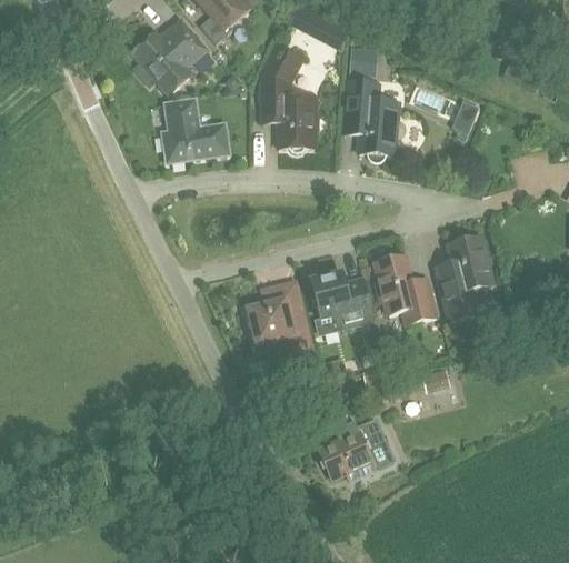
[(251,6),(247,0),(199,0),(212,14),(200,26),(216,43),(232,29),(229,26),(251,6)]
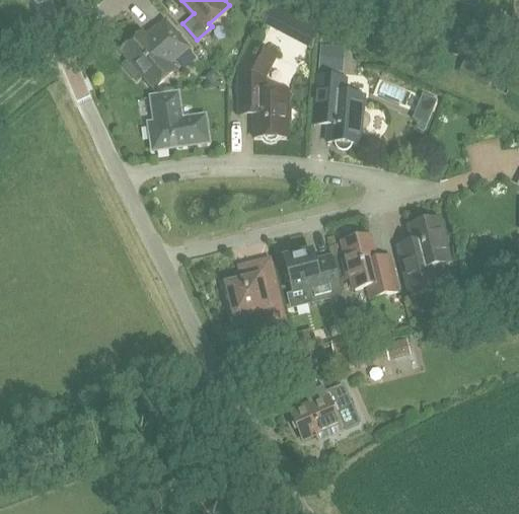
[(121,48),(128,56),(129,57),(123,62),(137,78),(143,73),(154,86),(175,67),(169,61),(188,45),(165,18),(153,28),(154,30),(148,35),(142,28),(121,48)]
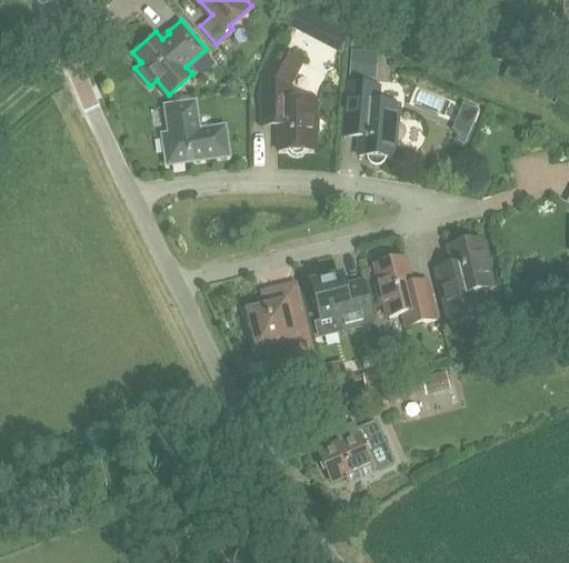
[(319,127),(320,116),(317,112),(318,96),(299,94),(292,90),(290,81),(303,58),(278,44),(262,74),(262,102),(279,102),(279,148),(289,148),(292,151),(297,152),(302,151),(305,148),(316,148),(316,130),(319,127)]
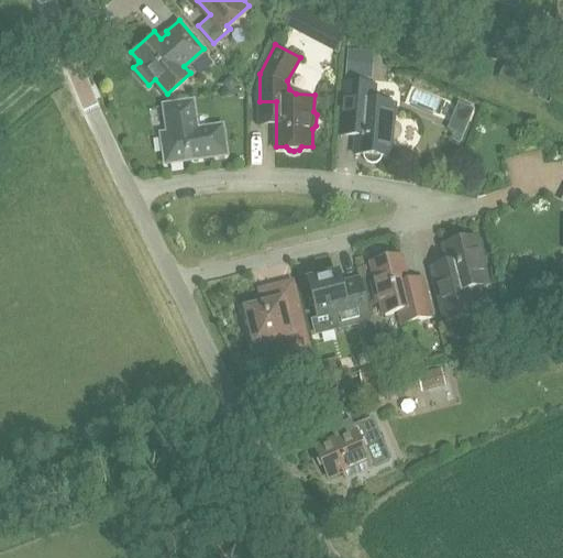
[(348,46),(346,72),(372,74),(374,48),(348,46)]
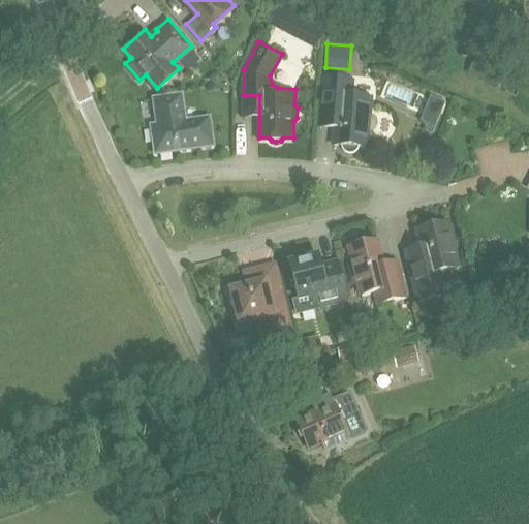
[(473,56),(467,69),(480,76),(488,63),(473,56)]
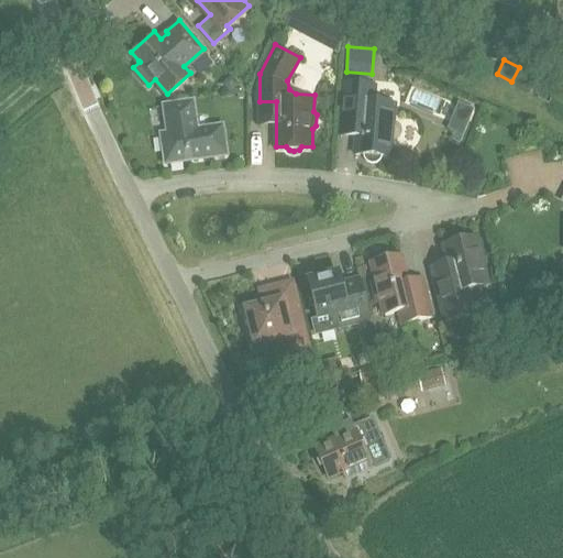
[(231,72),(222,80),(230,89),(240,81),(231,72)]
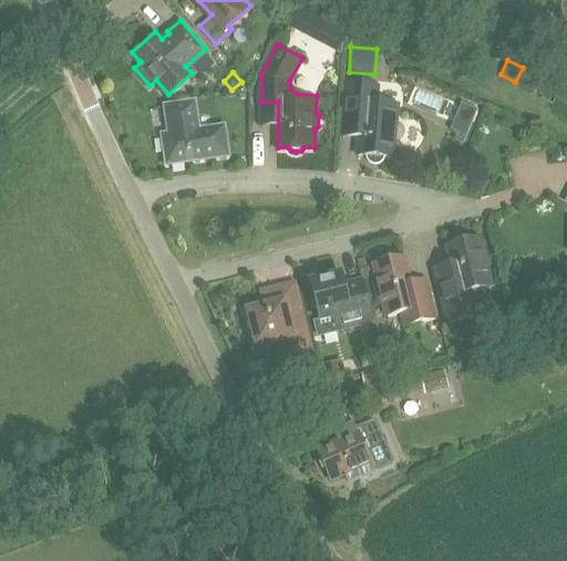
[(374,162),(379,160),(382,158),(384,154),(393,154),(394,136),(399,136),(403,133),(404,128),(403,124),(400,121),(397,120),(398,102),(380,100),(377,96),(378,83),(348,81),(344,112),(361,113),(358,152),(367,152),(368,157),(370,160),(374,162)]
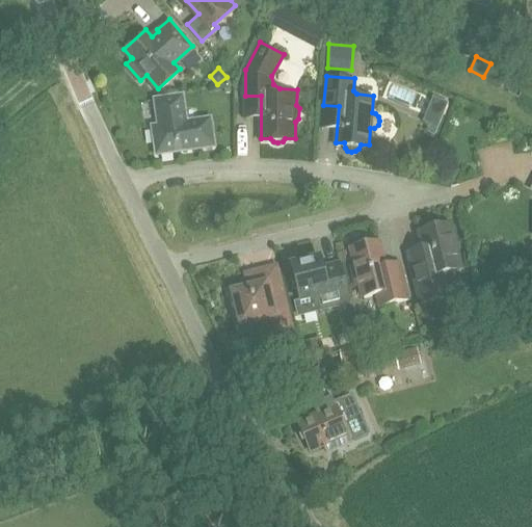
[(158,115),(159,116),(160,116),(161,116),(161,123),(153,124),(157,151),(214,142),(210,115),(188,119),(186,116),(182,93),(155,97),(158,114),(158,115)]
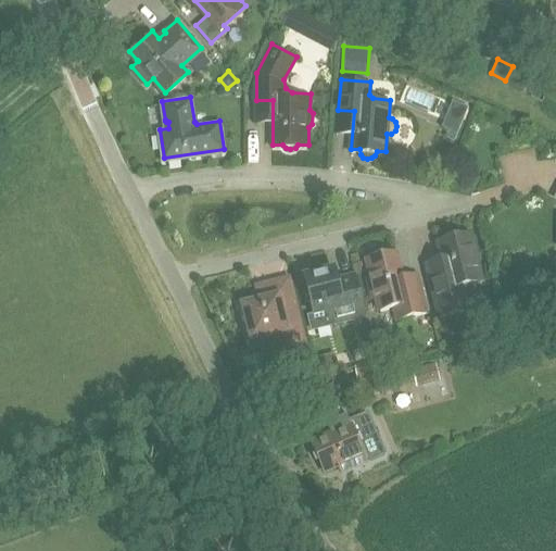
[(446,276),(430,280),(439,314),(469,307),(464,283),(482,277),(471,230),(464,233),(458,230),(447,233),(444,238),(438,239),(446,276)]
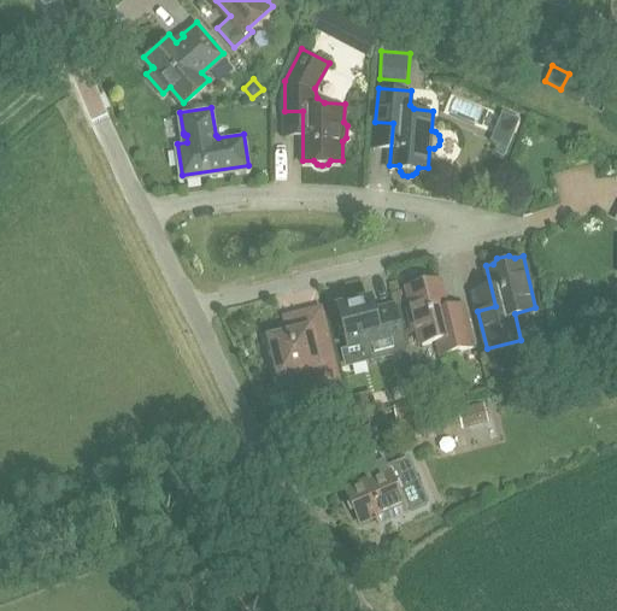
[(412,328),(417,327),(421,341),(438,338),(441,351),(474,342),(463,301),(447,305),(440,277),(407,285),(412,304),(407,305),(412,328)]
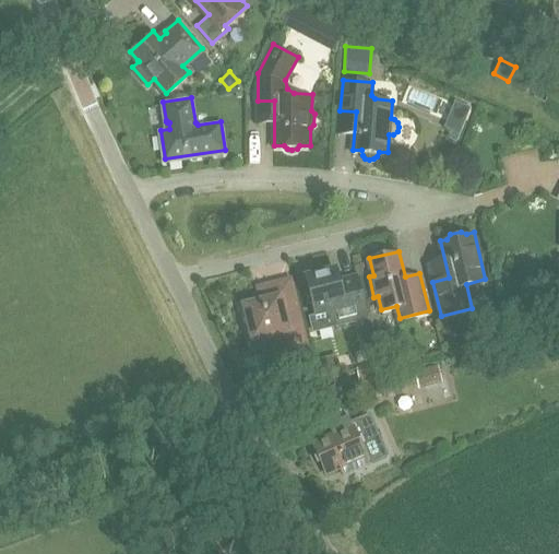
[(309,314),(312,328),(367,314),(361,292),(344,296),(336,267),(306,274),(316,313),(309,314)]
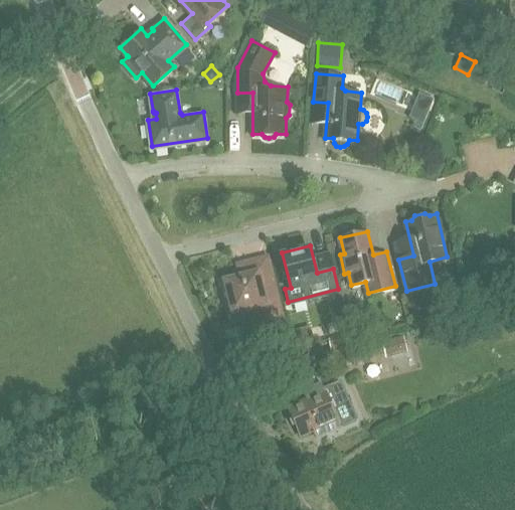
[(226,280),(227,283),(224,285),(223,289),(224,292),(226,294),(230,295),(234,311),(250,307),(254,322),(259,321),(267,350),(289,345),(267,257),(245,262),(246,268),(241,269),(243,276),(226,280)]
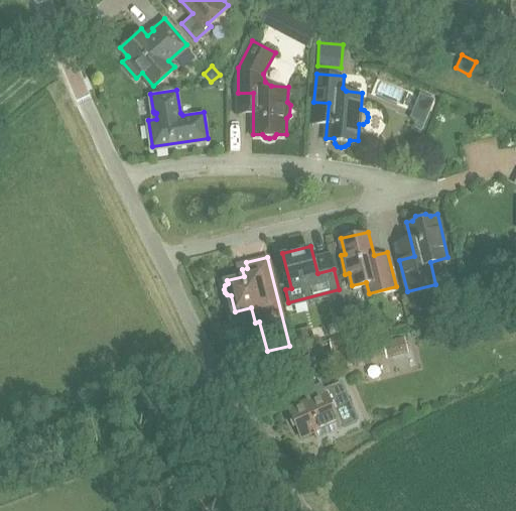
[(310,324),(289,330),(293,344),(314,339),(310,324)]
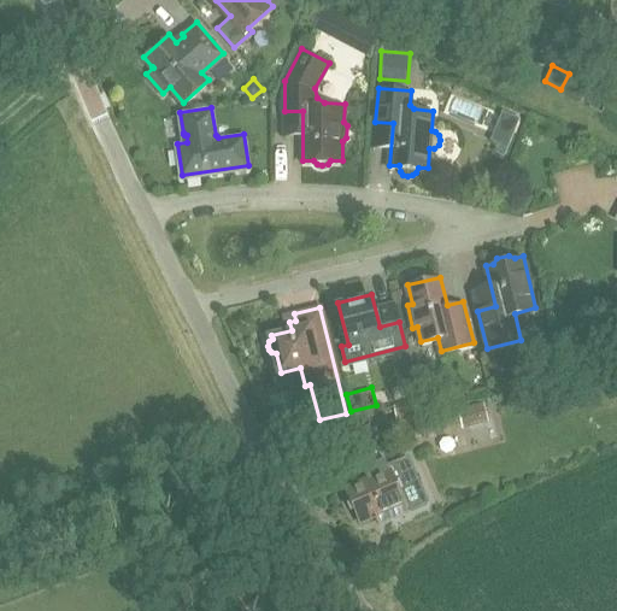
[(458,400),(438,405),(434,392),(394,401),(404,439),(425,433),(425,435),(464,426),(458,400)]
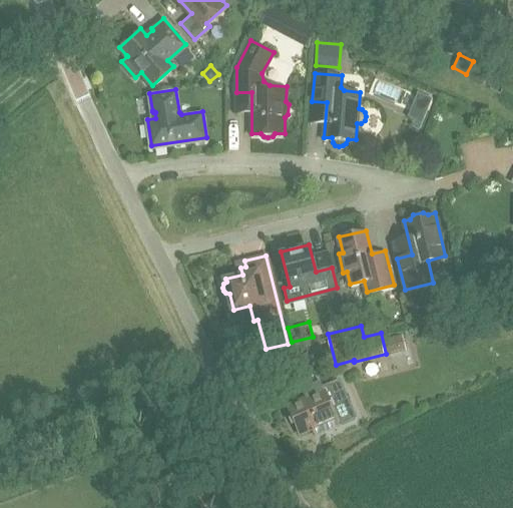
[(314,427),(316,433),(340,423),(337,416),(347,412),(337,388),(327,392),(325,389),(288,404),(301,433),(314,427)]
